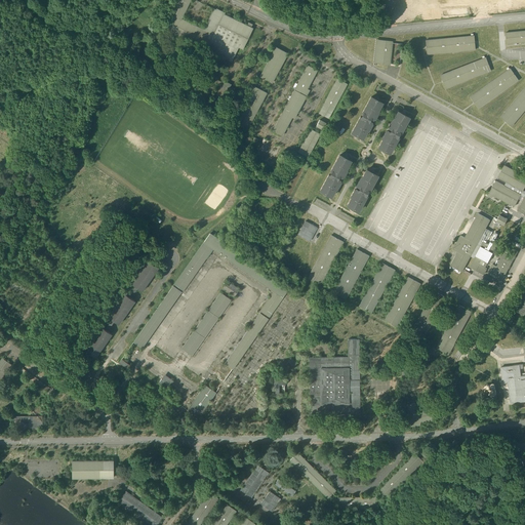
[(205,34),(177,21),(187,0),(177,0),(171,14),(175,16),(168,30),(203,47),(210,33),(213,35),(224,13),(225,12),(216,9),(205,34)]
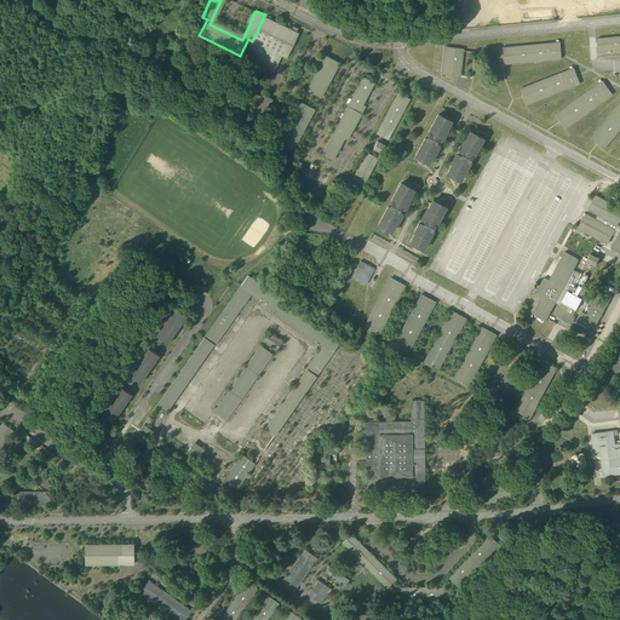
[(291,29),(264,16),(252,41),(248,39),(240,56),(240,57),(273,73),(281,56),(286,58),(299,33),(297,32),(298,29),(293,27),(291,29)]
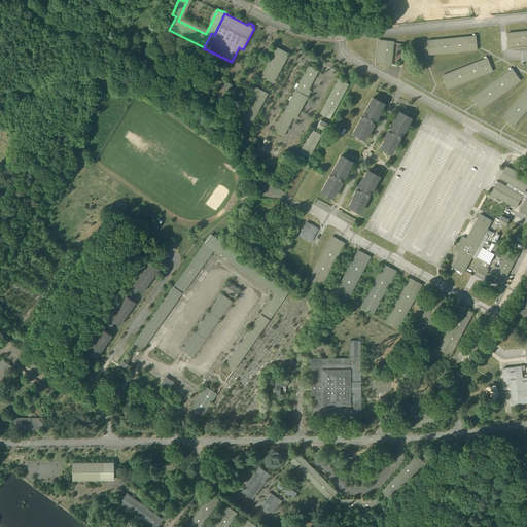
[(526,31),(507,33),(508,44),(526,41),(526,31)]
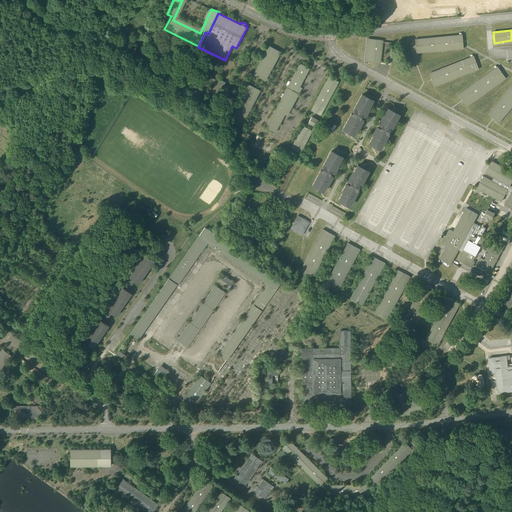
[(462,35),(415,40),(416,53),(464,48),(462,35)]
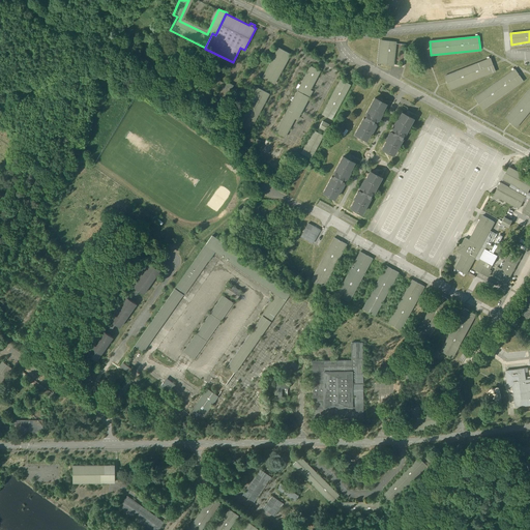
[(395,41),(382,40),(380,64),(393,65),(395,41)]
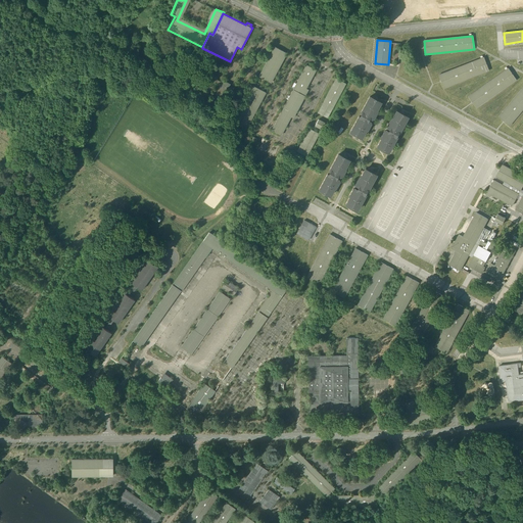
[(275,47),(258,77),(271,83),(286,53),(275,47)]
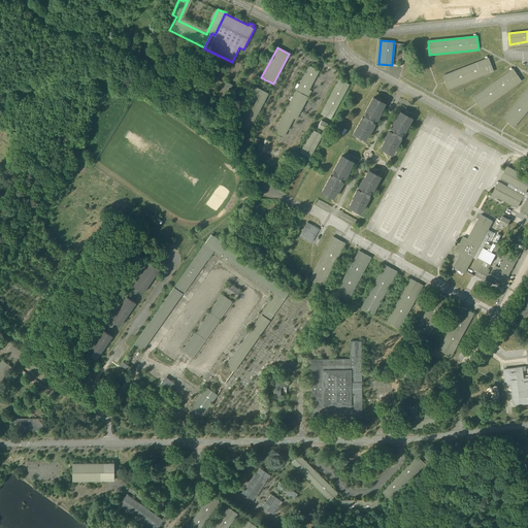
[(489,58),(442,76),(448,89),(494,71),(489,58)]
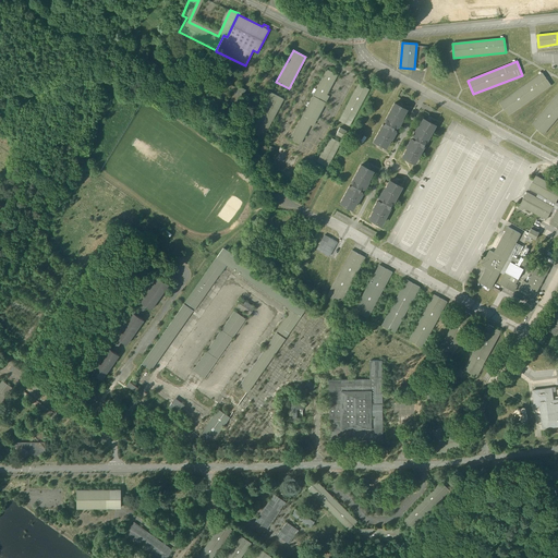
[(327,70),(290,140),(300,145),(310,125),(313,126),(329,96),(326,94),(337,74),(327,70)]
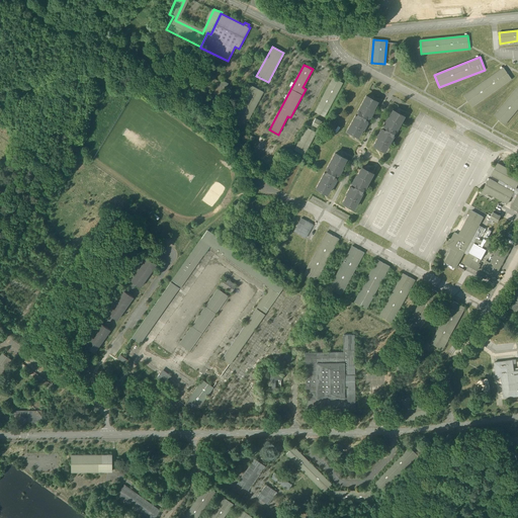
[(503,68),(464,96),(472,107),(511,79),(503,68)]
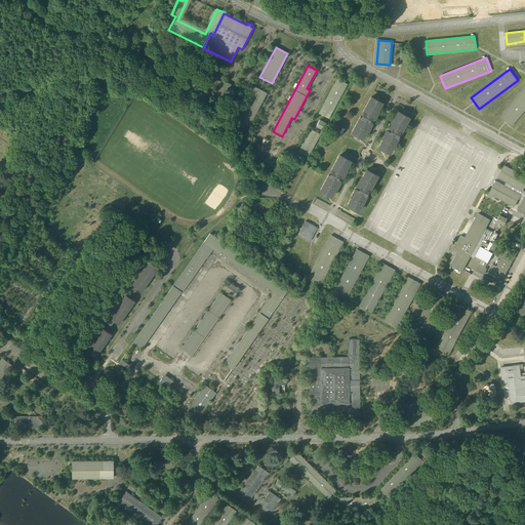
[(211,74),(196,103),(203,106),(215,83),(220,86),(208,109),(215,113),(231,84),(224,81),(223,83),(216,80),(218,78),(211,74)]
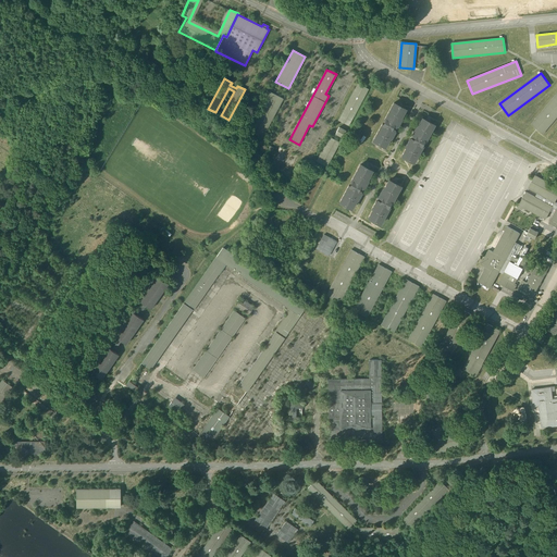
[(358,84),(338,120),(348,125),(368,89),(358,84)]
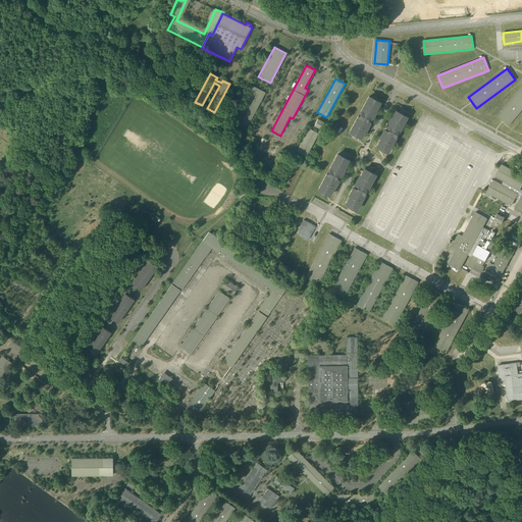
[(253,87),(235,122),(246,128),(265,92),(253,87)]
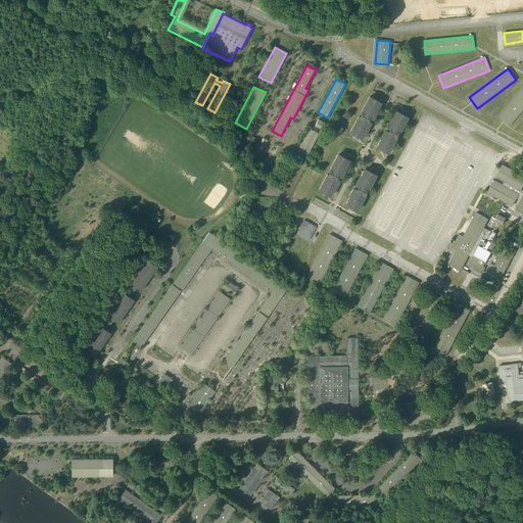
[(522,87),(498,116),(510,126),(522,108),(522,87)]
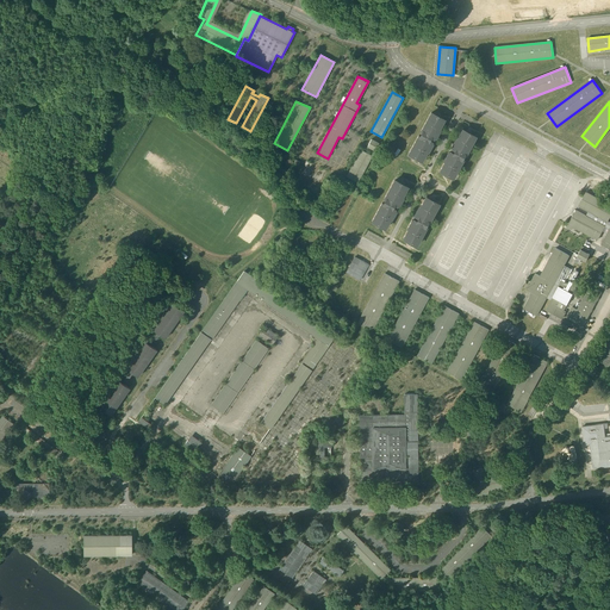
[(431,109),(404,159),(418,166),(444,116),(431,109)]
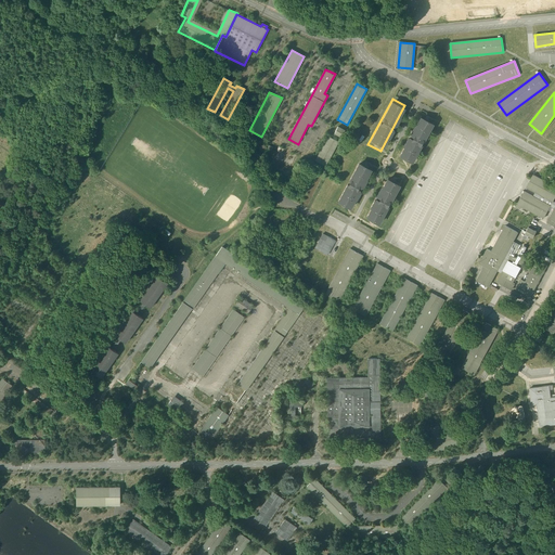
[(420,114),(395,158),(408,166),(431,120),(420,114)]
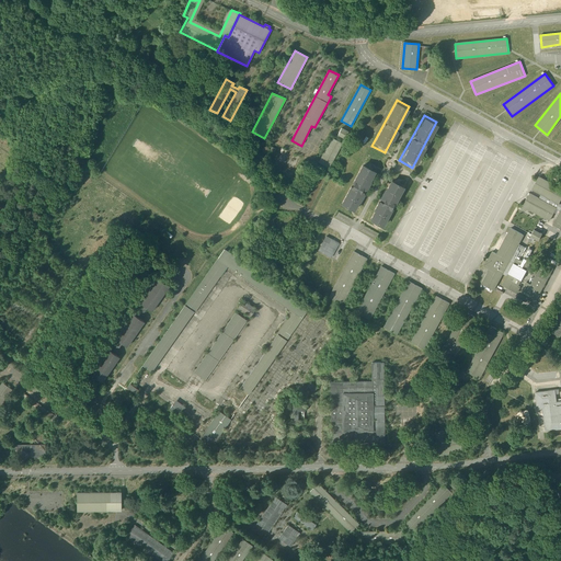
[(341,128),(338,135),(344,138),(347,132),(341,128)]
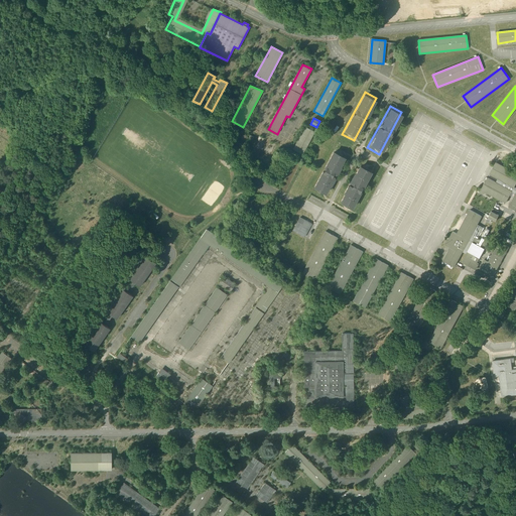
[(450,172),(466,144),(420,121),(406,150),(450,172)]
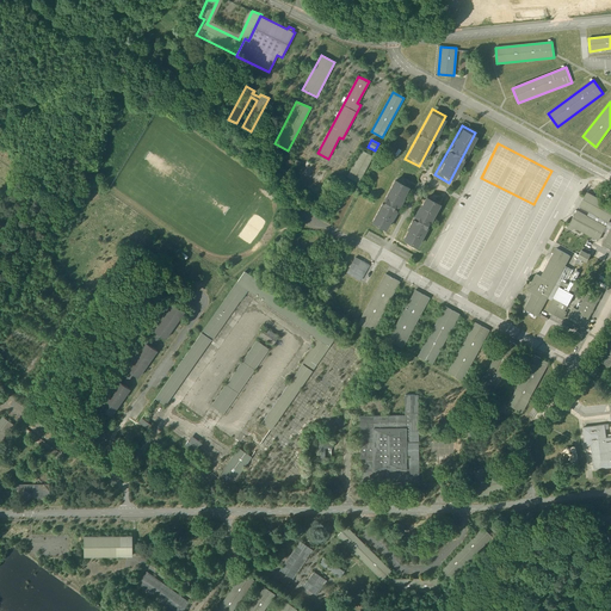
[(362,150),(347,178),(358,183),(372,156),(362,150)]
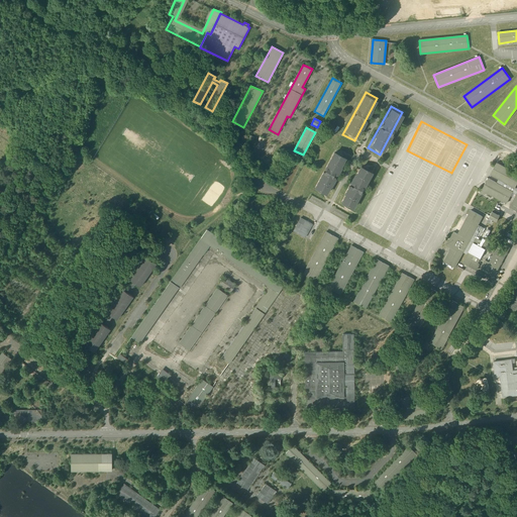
[(405,152),(390,181),(432,204),(434,204),(442,190),(443,187),(439,188),(439,186),(436,186),(429,182),(424,179),(423,176),(420,176),(420,174),(416,174),(416,170),(416,167),(418,167),(423,166),(423,170),(425,167),(428,166),(424,164),(421,165),(422,163),(405,152)]
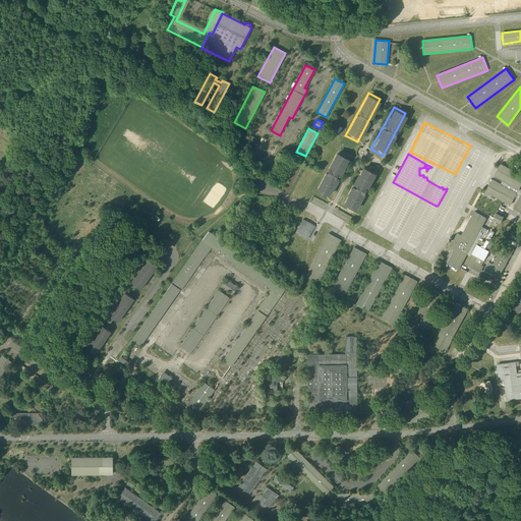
[(334,157),(315,191),(327,197),(345,163),(334,157)]
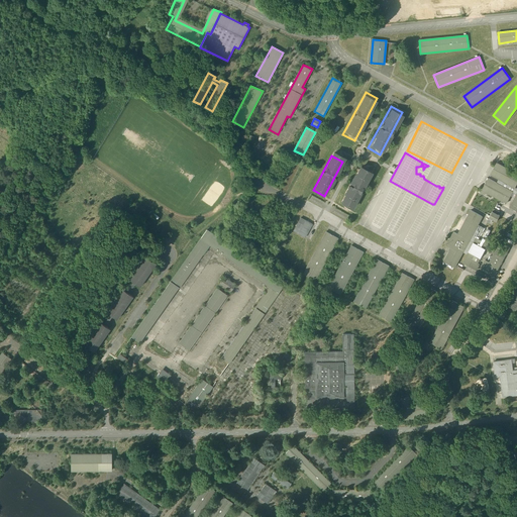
[(360,161),(337,203),(349,210),(373,168),(360,161)]
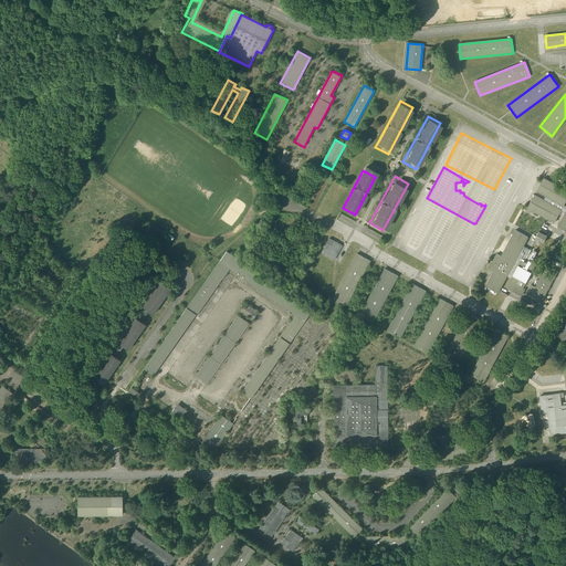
[(503,188),(509,190),(513,179),(507,176),(503,188)]
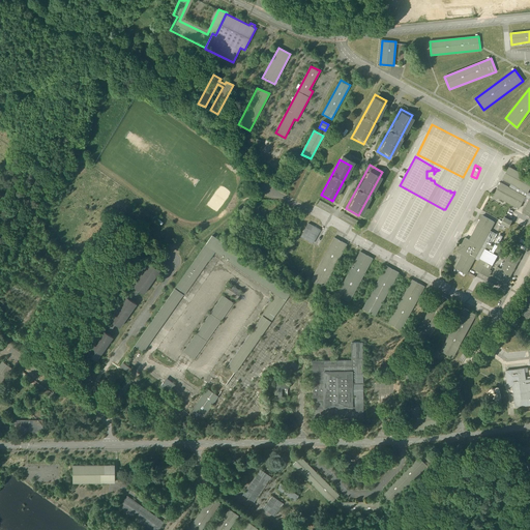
[(529,187),(529,178),(509,167),(502,179),(511,183),(509,187),(500,183),(493,198),(497,200),(498,197),(520,208),(526,197),(529,199),(523,212),(529,216),(529,193),(528,193),(529,187)]
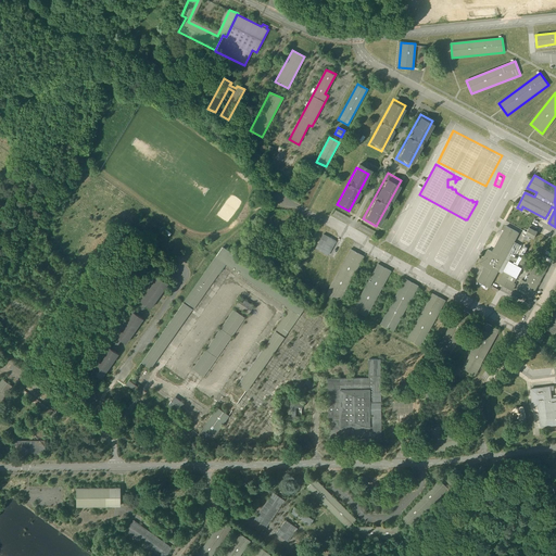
[(446,258),(465,224),(416,199),(399,234),(403,236),(405,231),(442,250),(439,255),(446,258)]
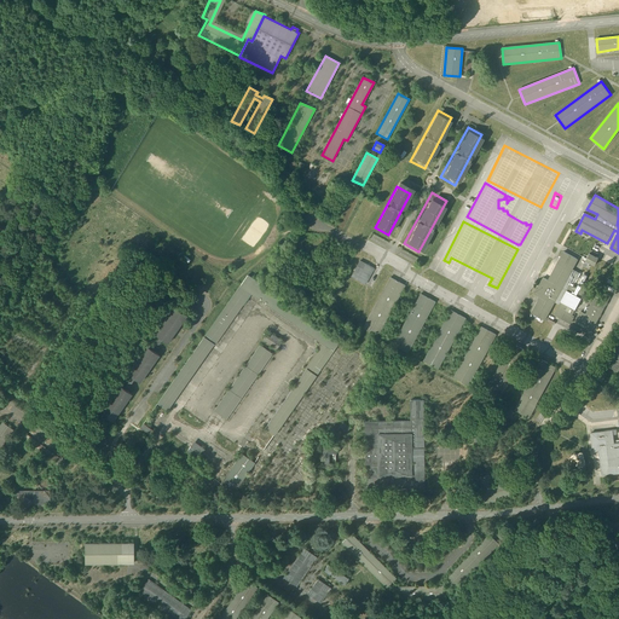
[(584,293),(571,285),(565,295),(560,291),(577,260),(563,253),(548,281),(545,279),(536,296),(539,298),(531,312),(544,319),(554,301),(560,305),(554,314),(568,322),(572,314),(580,299),(583,295),(584,293)]
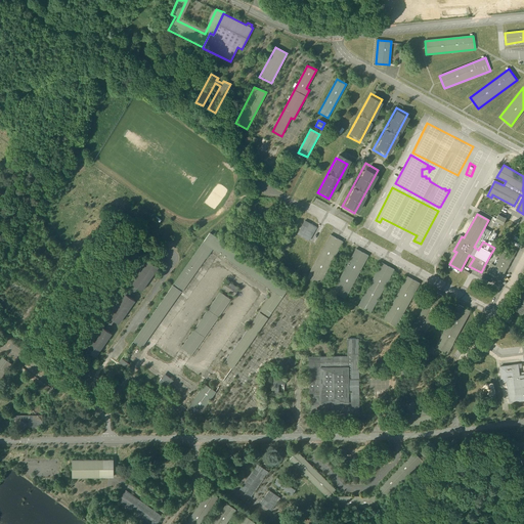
[(499,215),(498,215),(495,220),(504,225),(507,219),(505,218),(499,215)]
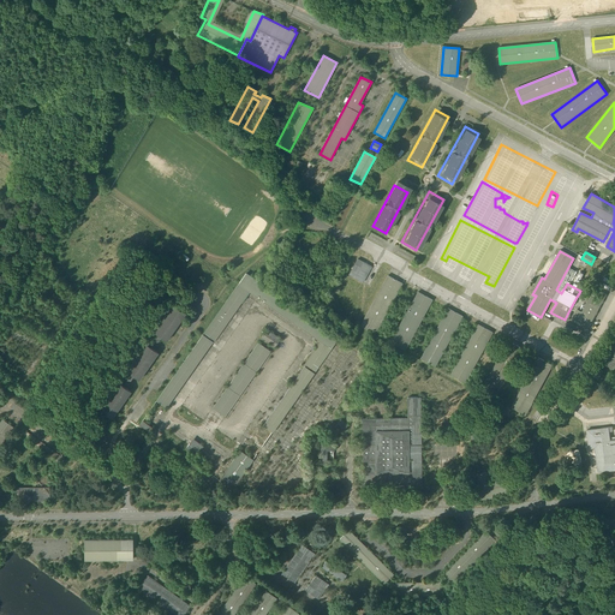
[(371,267),(358,260),(348,275),(363,282),(371,267)]
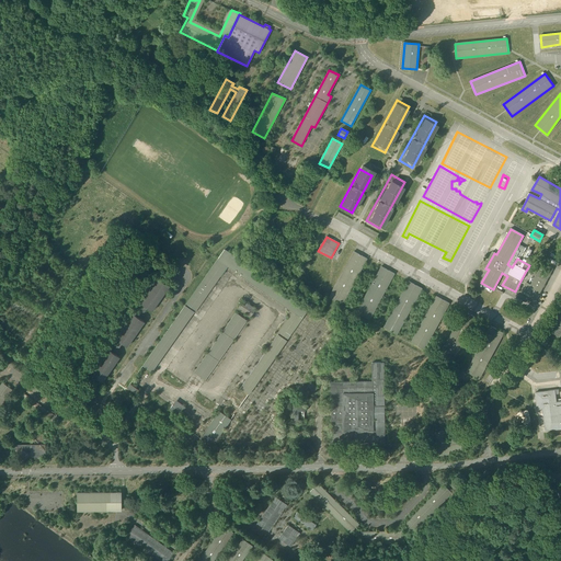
[(156,374),(225,264),(250,281),(255,271),(220,249),(146,367),(156,374)]
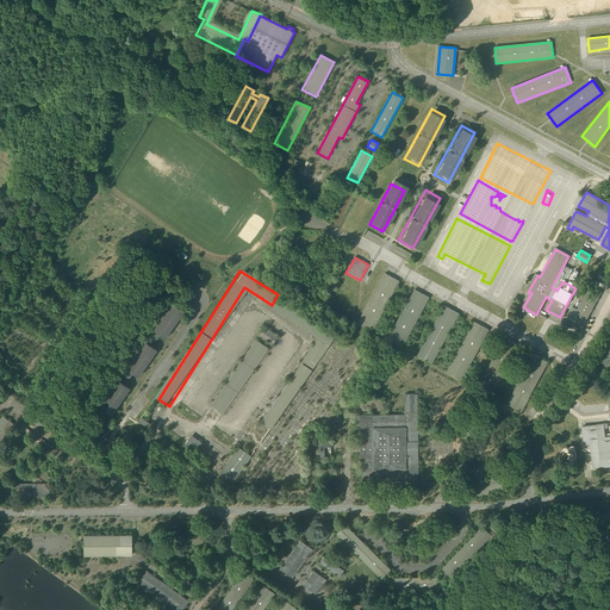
[(385,273),(358,323),(371,331),(398,281),(385,273)]
